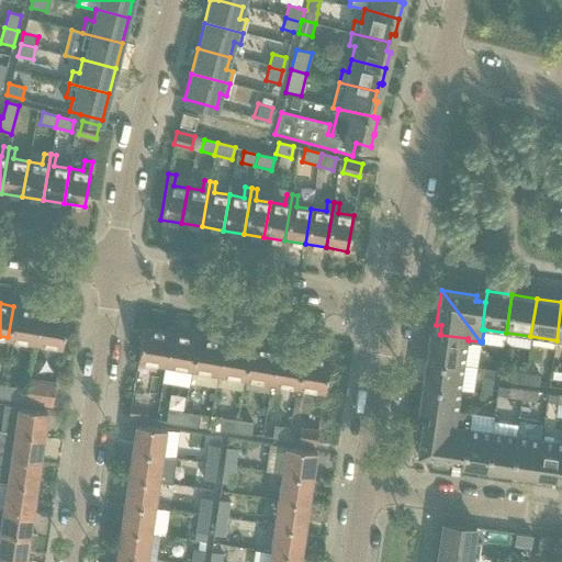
[(8,337),(34,343),(40,311),(13,306),(8,337)]
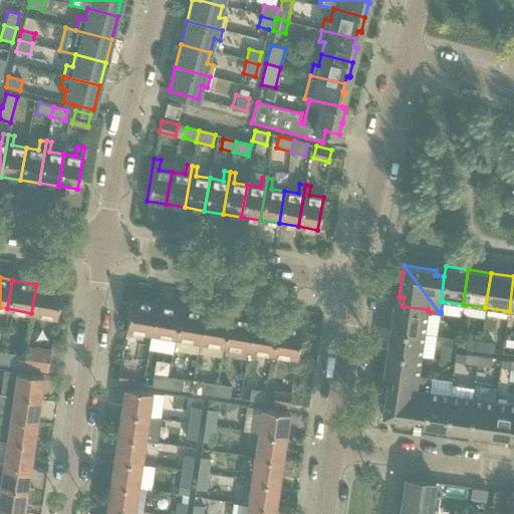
[(36,284),(31,313),(56,317),(61,288),(36,284)]
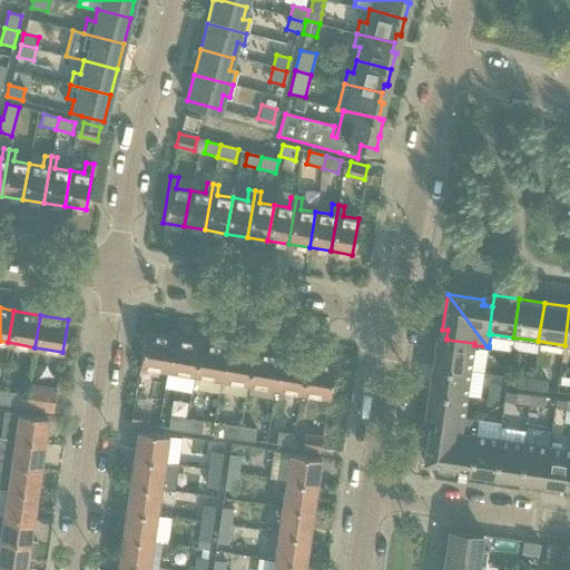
[(139,365),(167,370),(173,337),(145,333),(139,365)]
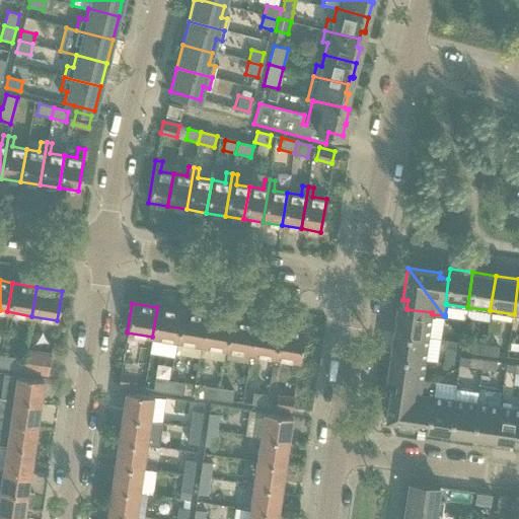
[(152,337),(176,341),(181,311),(157,307),(152,337)]
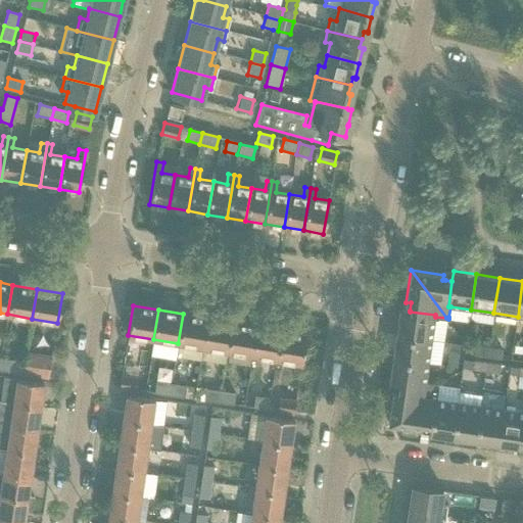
[(399,310),(396,333),(432,339),(435,317),(435,315),(410,312),(399,310)]
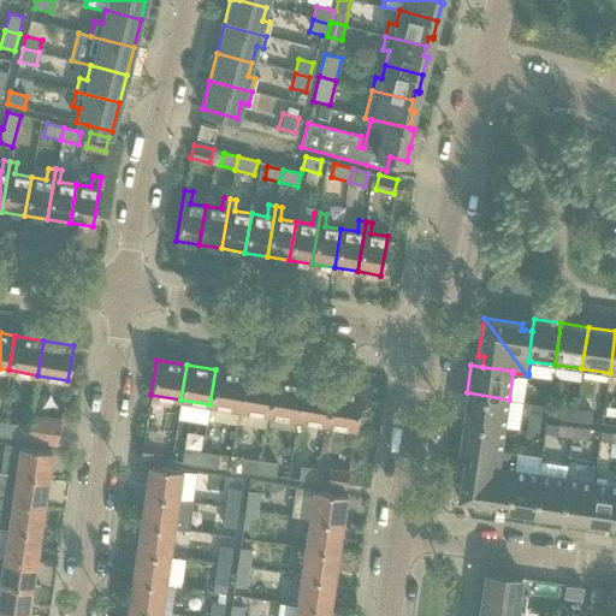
[(209,404),(238,409),(244,374),(215,369),(209,404)]
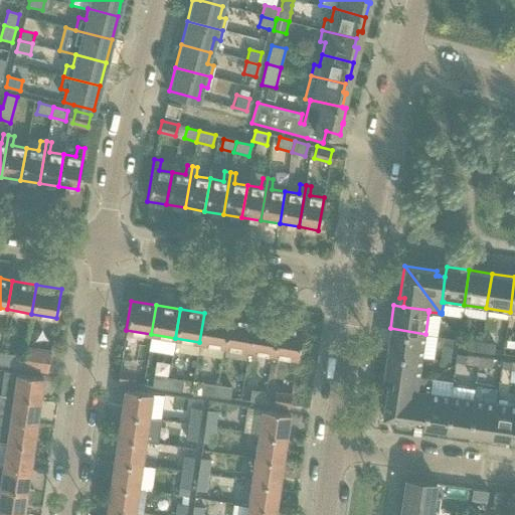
[(199,342),(223,346),(228,317),(204,313),(199,342)]
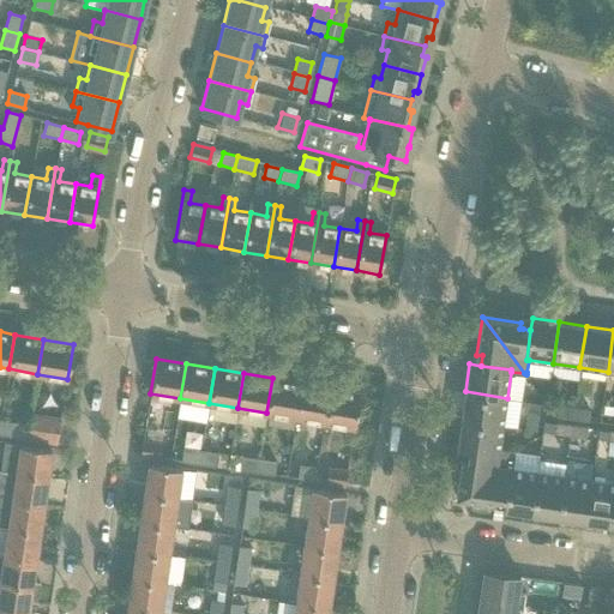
[(266,413),(295,417),(301,383),(272,378),(266,413)]
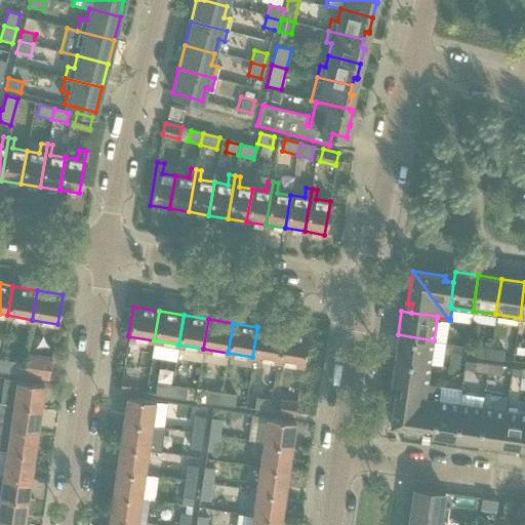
[(252,357),(277,361),(282,331),(257,327),(252,357)]
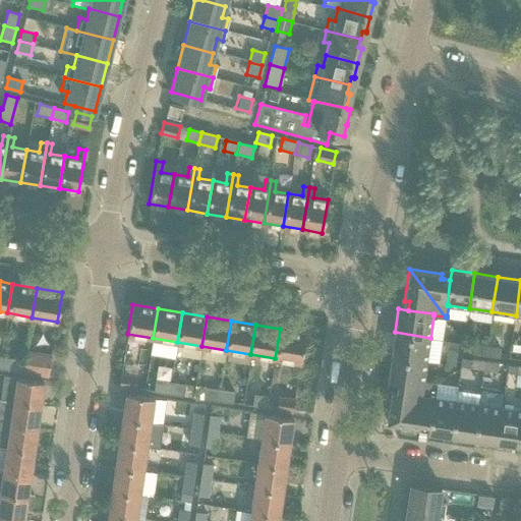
[(280,329),(275,358),(300,362),(305,333),(280,329)]
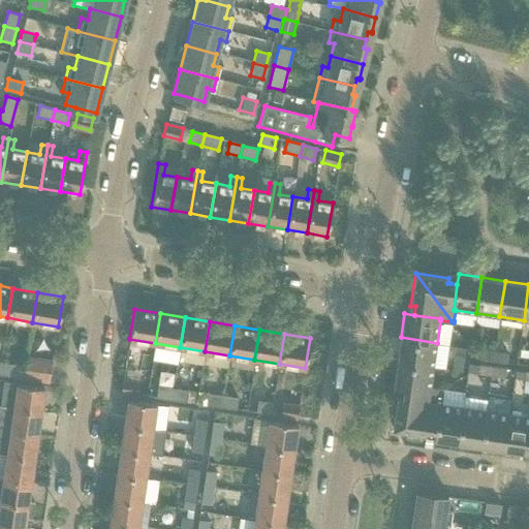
[(398,361),(433,366),(437,343),(401,337),(398,361)]
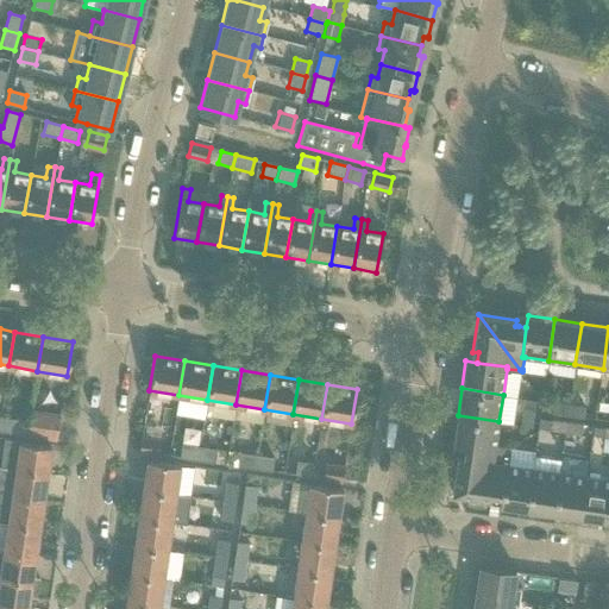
[(552,410),(569,413),(570,400),(554,399),(552,410)]
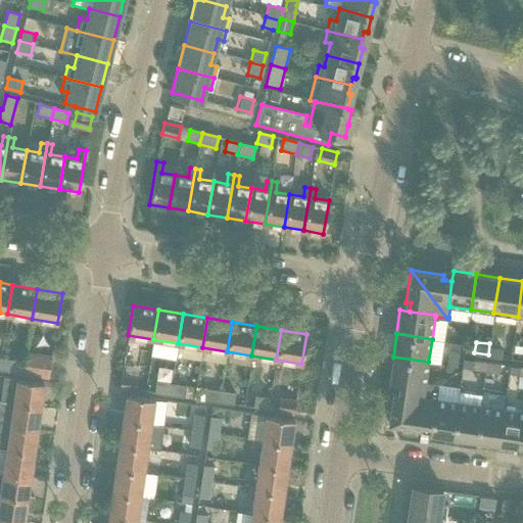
[(489,346),(487,357),(501,358),(502,348),(489,346)]
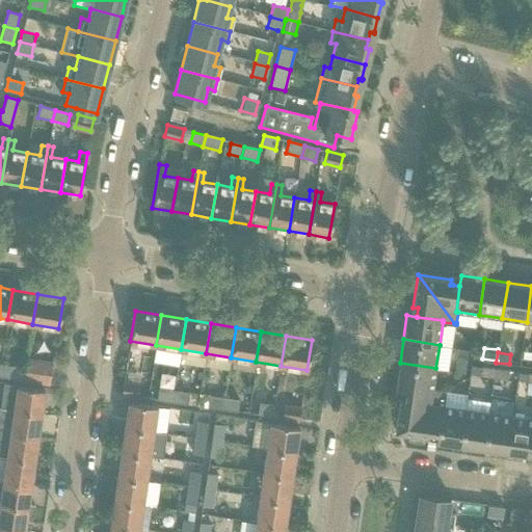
[(456,357),(454,371),(464,373),(467,360),(456,357)]
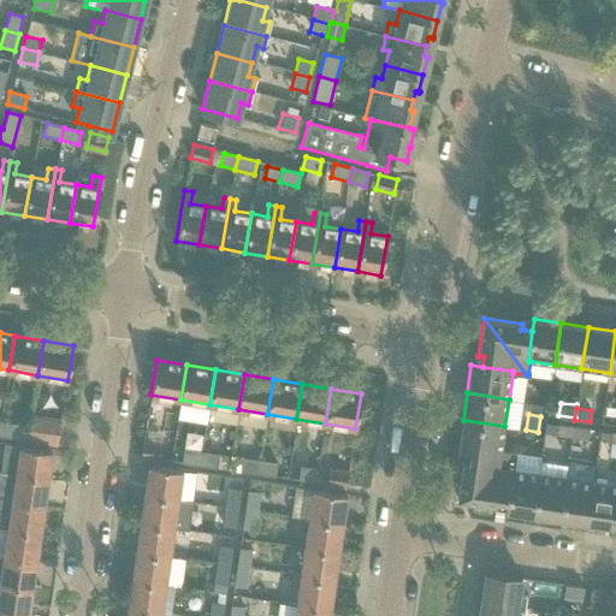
[(27,438),(57,443),(60,419),(30,415),(27,438)]
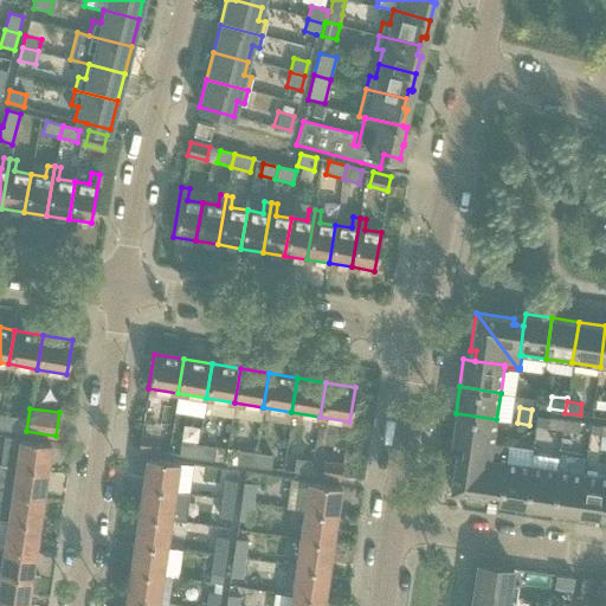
[(456,413),(451,440),(463,442),(492,446),(492,444),(495,430),(496,419),(456,413)]
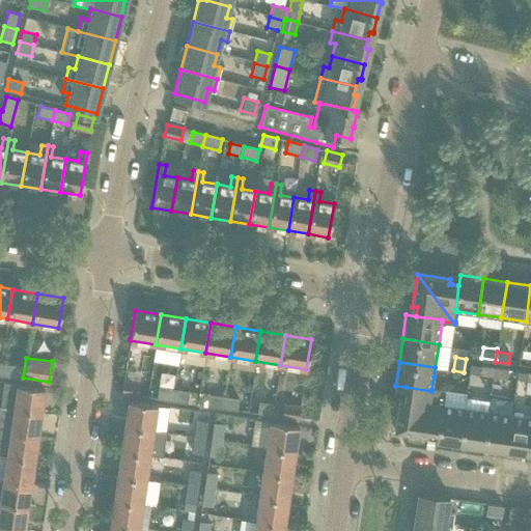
[(0,363),(0,375),(12,378),(15,365),(0,363)]
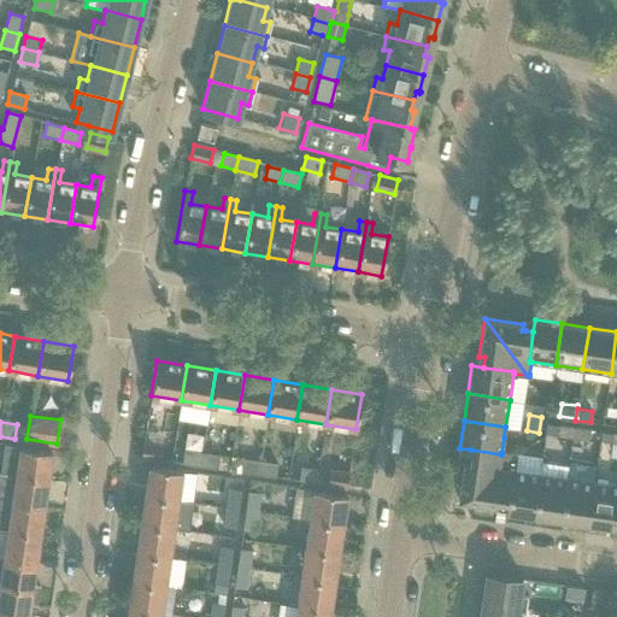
[(558,425),(557,435),(574,438),(575,427),(558,425)]
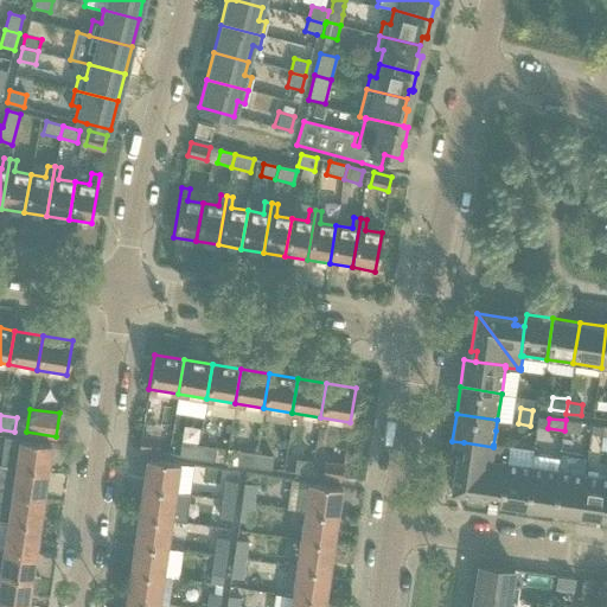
[(566,420),(564,430),(579,433),(580,422),(566,420)]
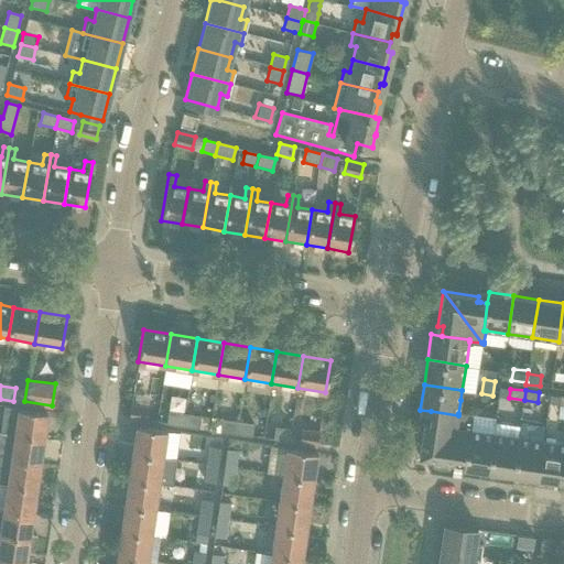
[(3,405),(0,431),(15,434),(43,437),(47,412),(25,409),(19,408),(3,405)]
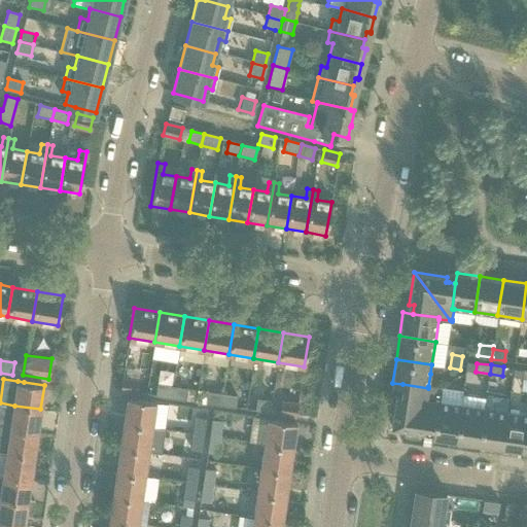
[(121,379),(119,391),(137,393),(138,381),(121,379)]
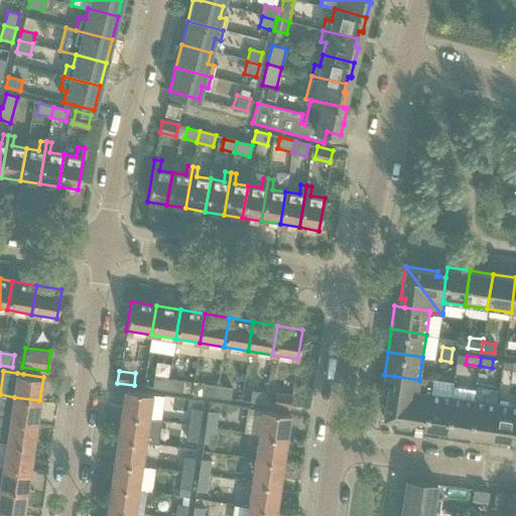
[(153,376),(152,387),(167,389),(168,378),(153,376)]
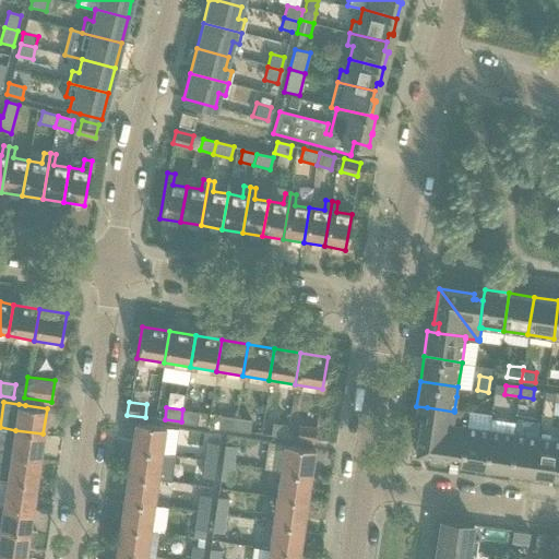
[(420,416),(415,451),(468,414),(468,412),(454,409),(454,412),(427,407),(427,408),(426,414),(426,417),(420,416)]
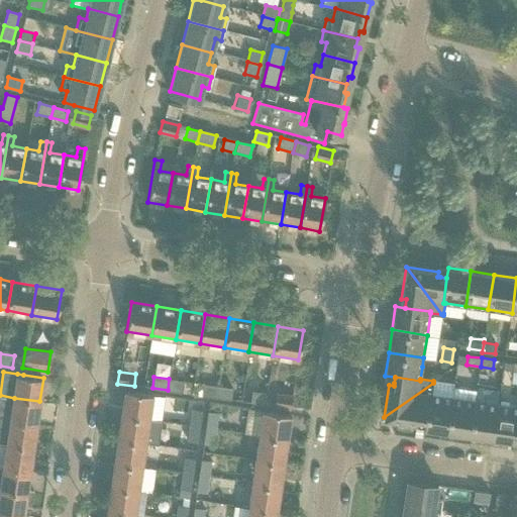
[(169,379),(168,390),(181,393),(183,382),(169,379)]
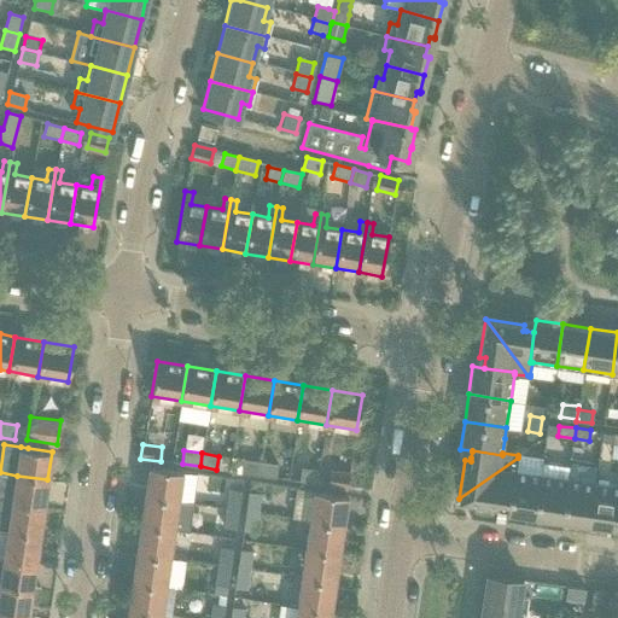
[(518,458),(459,499),(497,505),(499,499),(502,499),(508,500),(509,500),(513,471),(516,471),(518,458)]
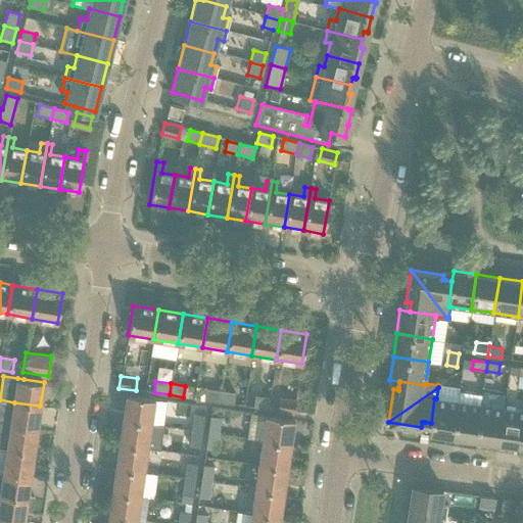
[(203,399),(219,401),(221,390),(204,388),(203,399)]
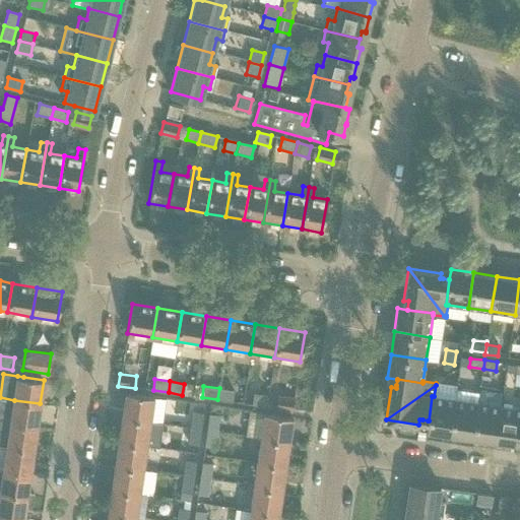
[(219,388),(217,399),(232,401),(233,390),(219,388)]
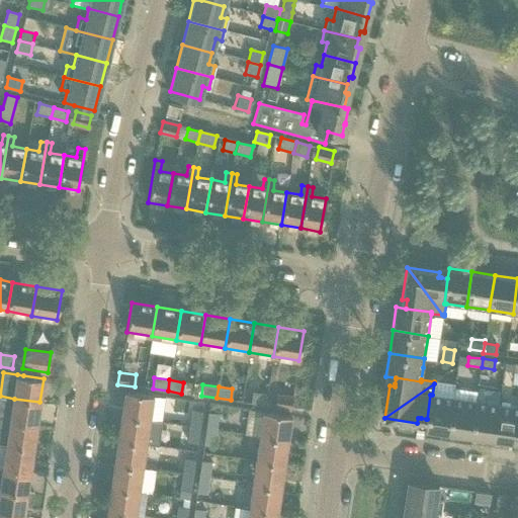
[(454,387),(453,398),(448,432),(470,436),(476,401),(477,392),(454,387)]
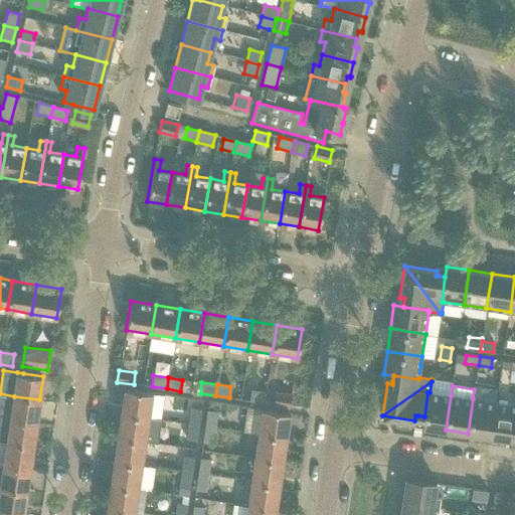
[(123,388),(120,413),(147,417),(151,392),(123,388)]
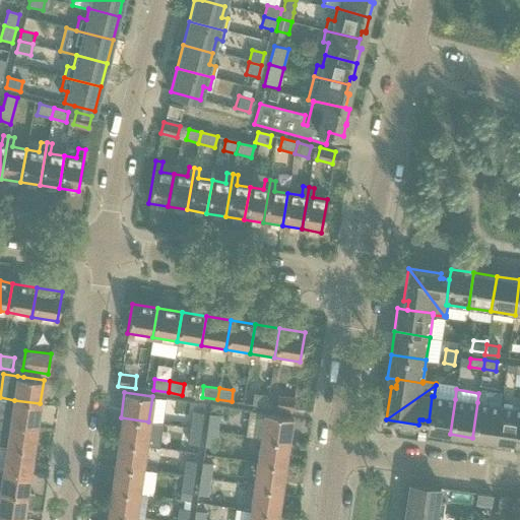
[(253,393),(251,405),(266,407),(268,395),(253,393)]
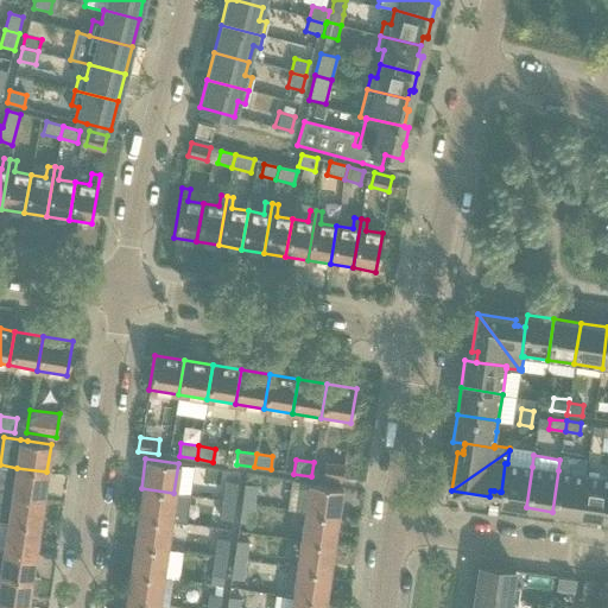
[(323,477),(342,480),(343,467),(324,463),(323,477)]
